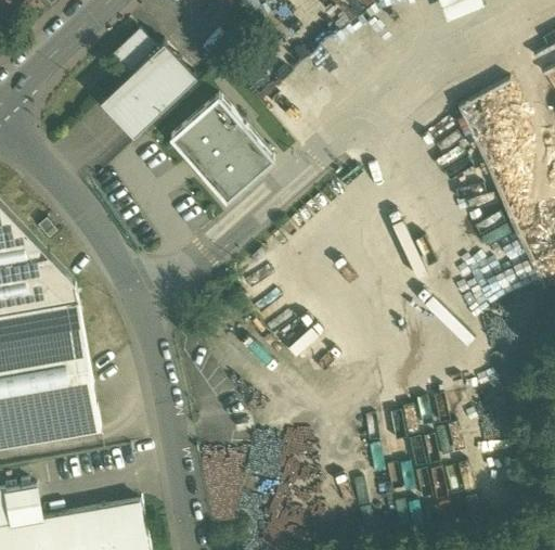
[(482,0),(438,0),(448,23),(486,8),(482,0)]
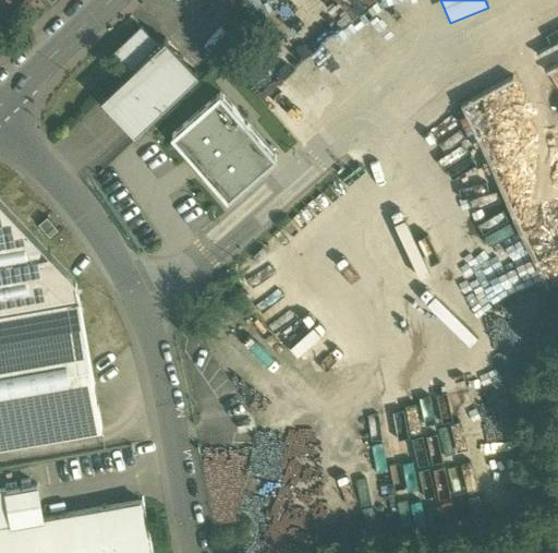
[(141,31),(112,58),(130,76),(159,49),(141,31)]
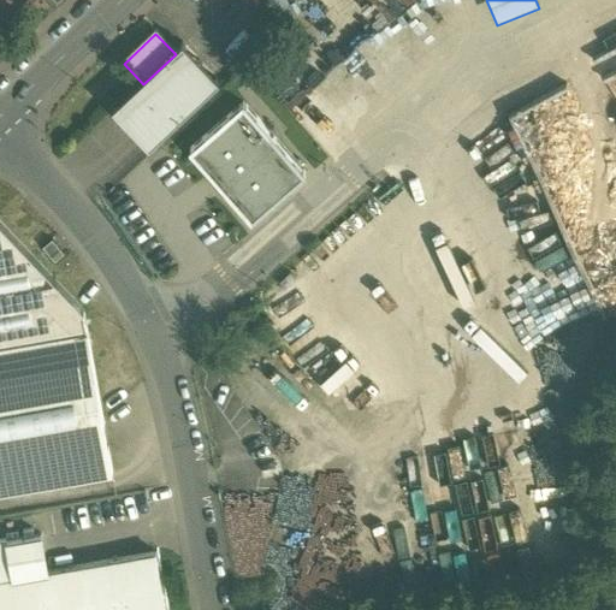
[(143,84),(113,114),(149,153),(219,87),(183,48),(176,54),(143,84)]
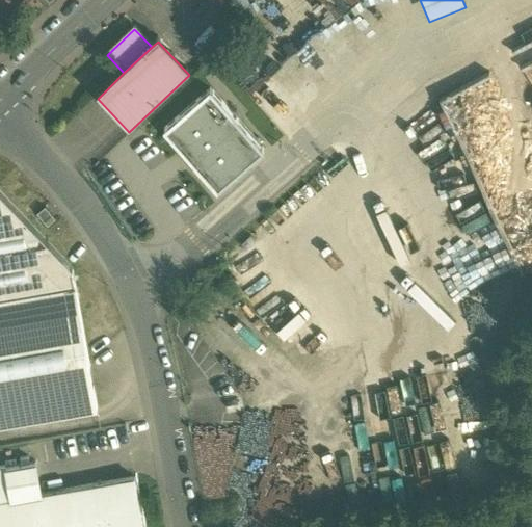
[(263,154),(211,94),(165,133),(218,193),(263,154)]
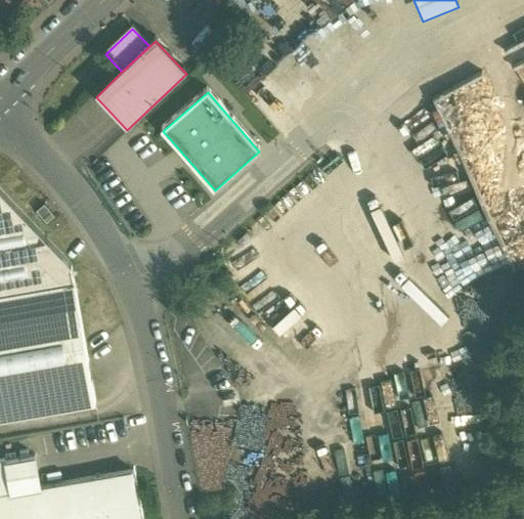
[(403,113),(403,131),(437,130),(437,113),(403,113)]
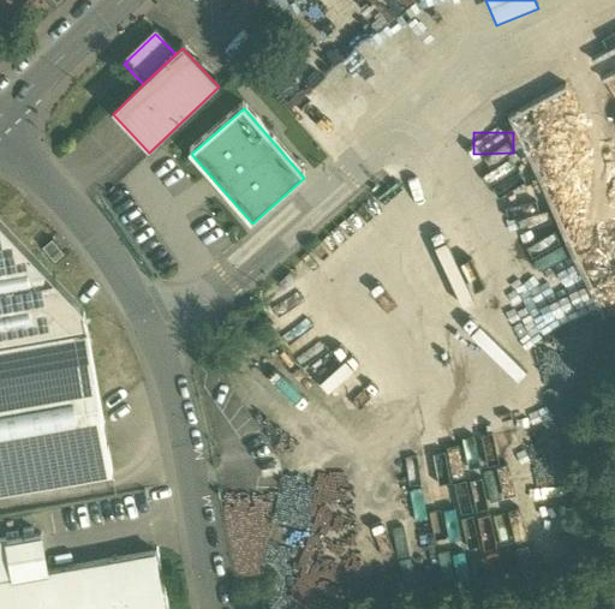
[(84,316),(0,227),(0,348),(87,334),(84,316)]
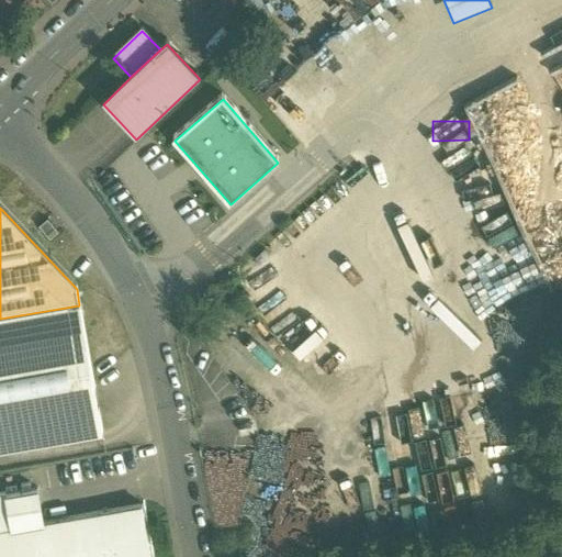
[(58,237),(47,224),(38,231),(49,244),(58,237)]
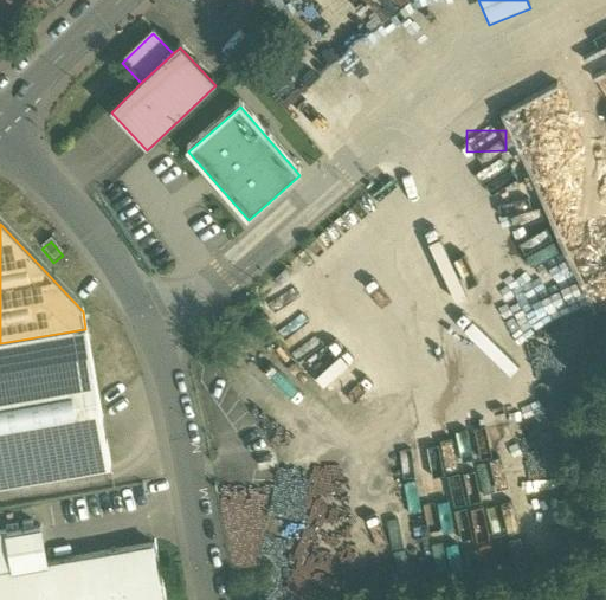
[(85,329),(0,343),(0,489),(110,470),(85,329)]
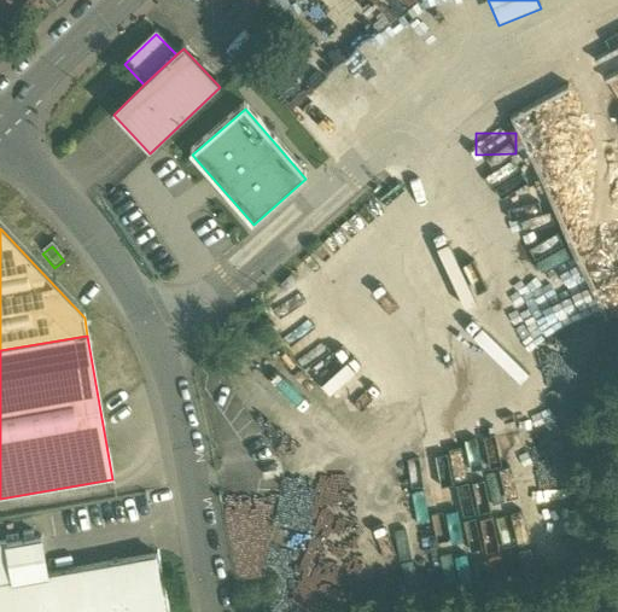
[(6,549),(5,549),(11,586),(36,581),(48,578),(41,543),(6,549)]
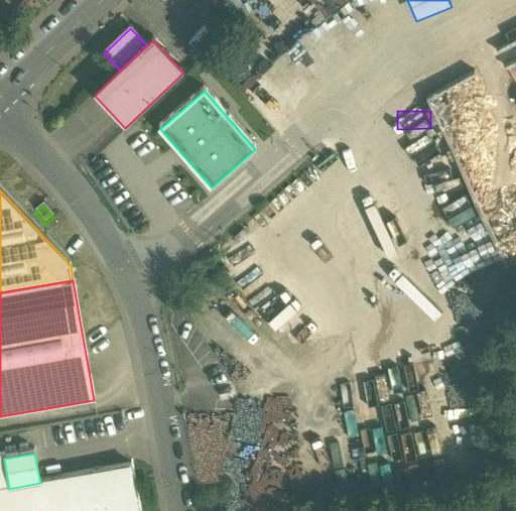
[(5,457),(0,457),(0,490),(9,489),(4,459),(5,459),(5,457)]
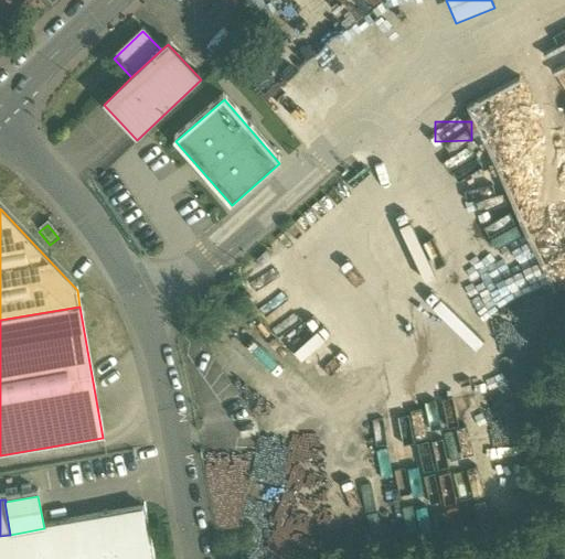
[(44,528),(33,530),(38,558),(150,558),(142,512),(44,528)]
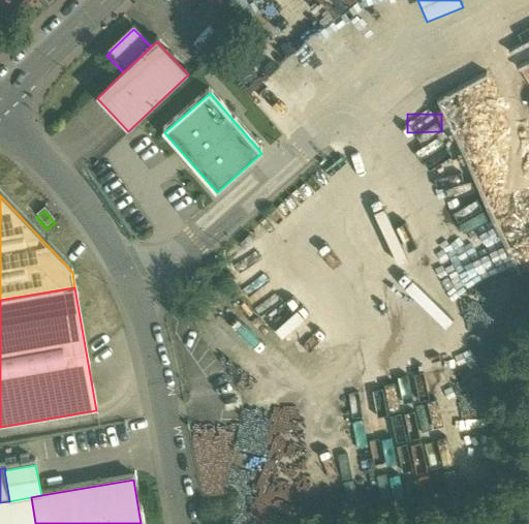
[(0,502),(0,523),(35,523),(31,497),(0,502)]
